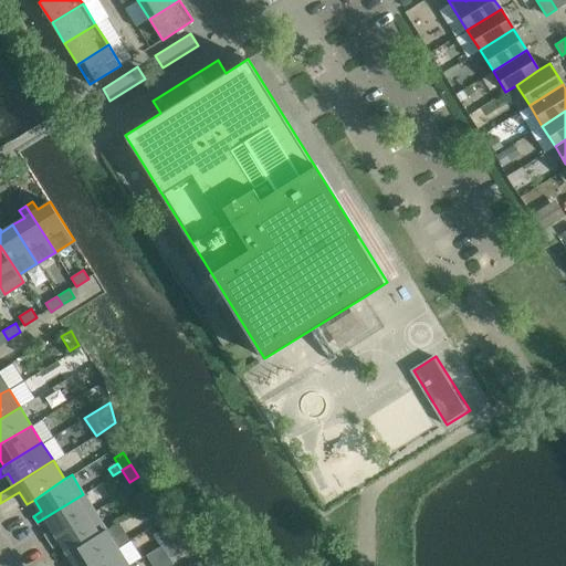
[(150,502),(144,490),(135,495),(143,507),(150,502)]
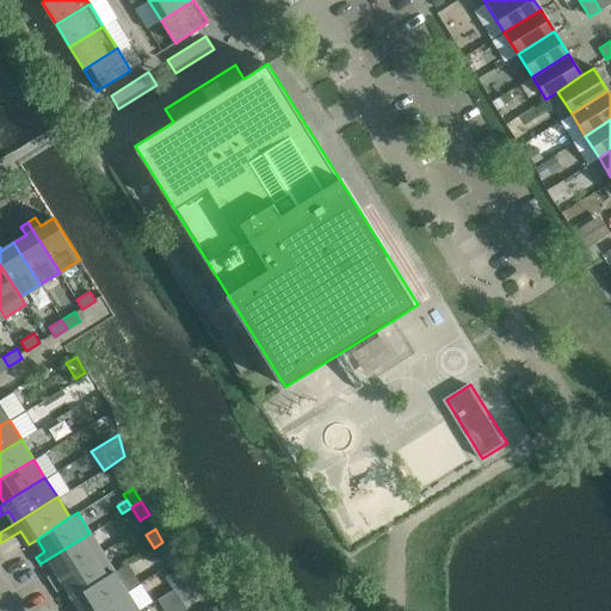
[(53,584),(103,553),(90,534),(41,563),(41,565),(49,560),(56,571),(48,576),(53,584)]
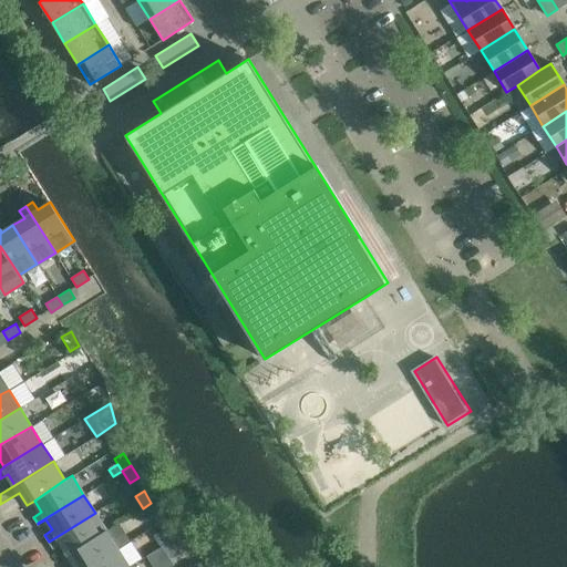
[(158,515),(151,503),(143,508),(150,521),(158,515)]
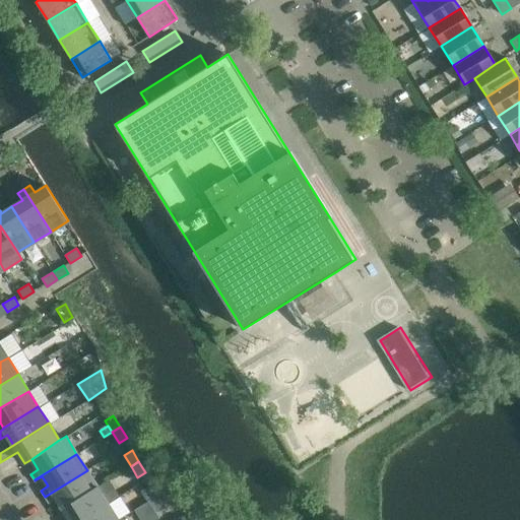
[(62,509),(98,486),(87,470),(45,497),(49,503),(56,498),(62,509)]
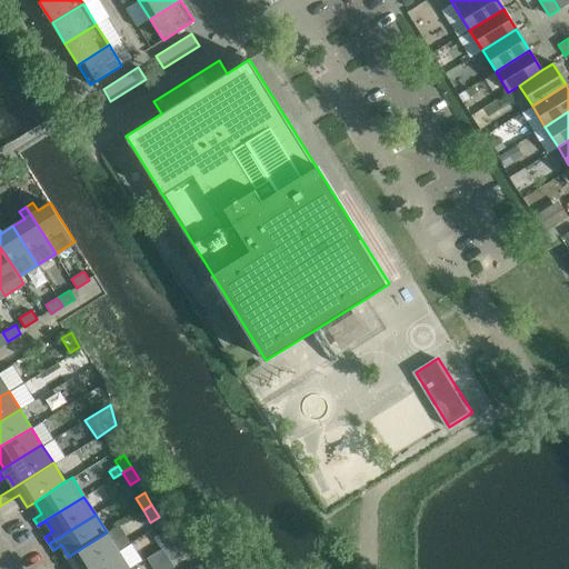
[(170,543),(163,531),(155,537),(162,549),(170,543)]
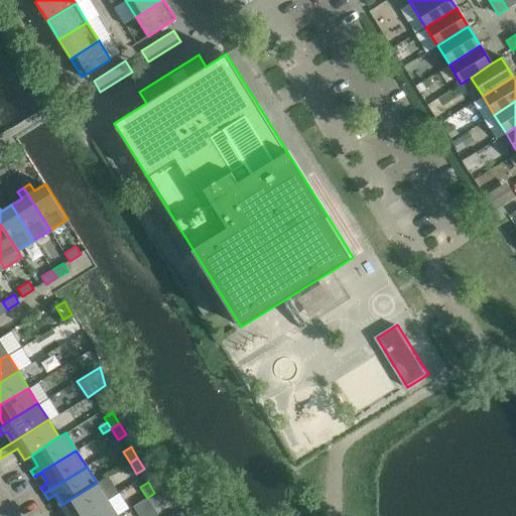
[(80,515),(107,500),(97,483),(61,505),(69,515),(67,515),(80,515)]
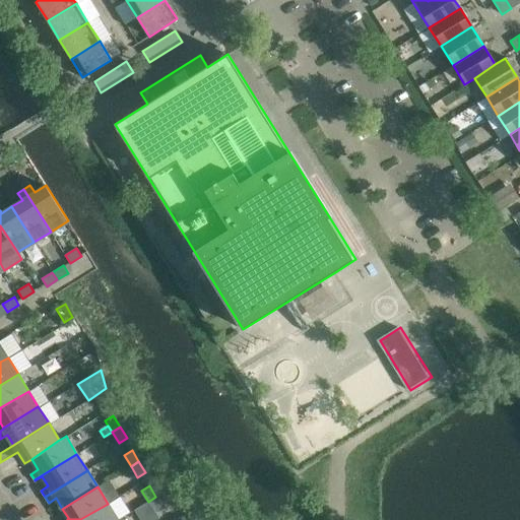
[(163,507),(155,497),(148,502),(154,512),(163,507)]
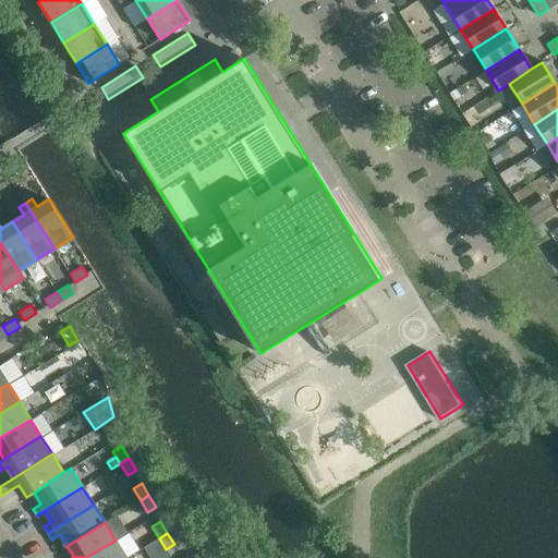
[(203,542),(206,546),(208,550),(220,544),(215,535),(203,542)]
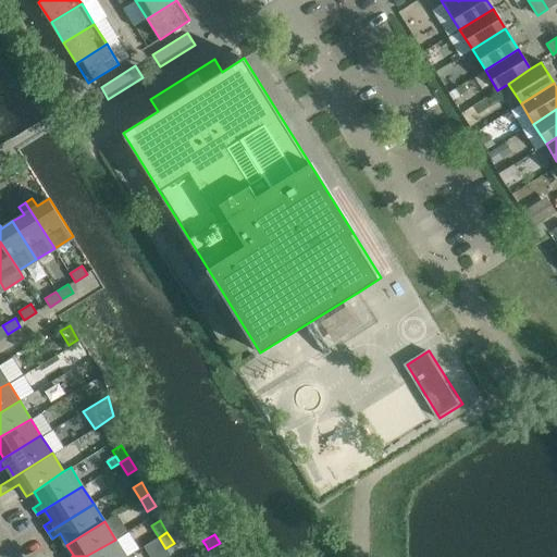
[(125,556),(126,556),(115,540),(86,556),(125,556)]
